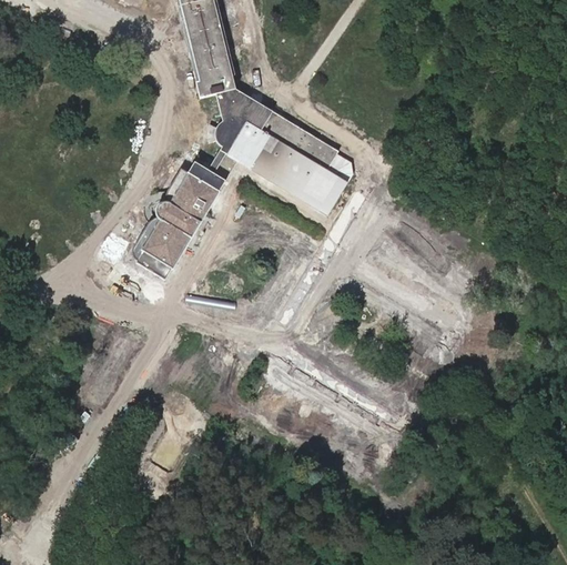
[(212,222),(215,217),(206,212),(238,159),(327,213),(347,181),(353,171),(352,161),(337,153),(338,150),(285,118),(235,87),(215,0),(180,0),(200,79),(198,80),(201,96),(219,92),(224,118),(221,122),(218,127),(218,132),(219,138),(221,141),(223,144),(210,168),(196,160),(190,171),(183,167),(137,245),(135,252),(139,260),(165,278),(186,245),(194,250),(199,244),(195,242),(200,233),(202,235),(205,230),(203,229),(209,220),(212,222)]
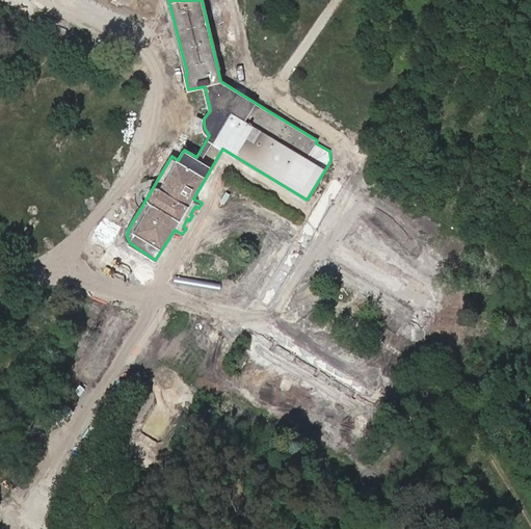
[(342,203),(335,213),(342,218),(349,207),(342,203)]
